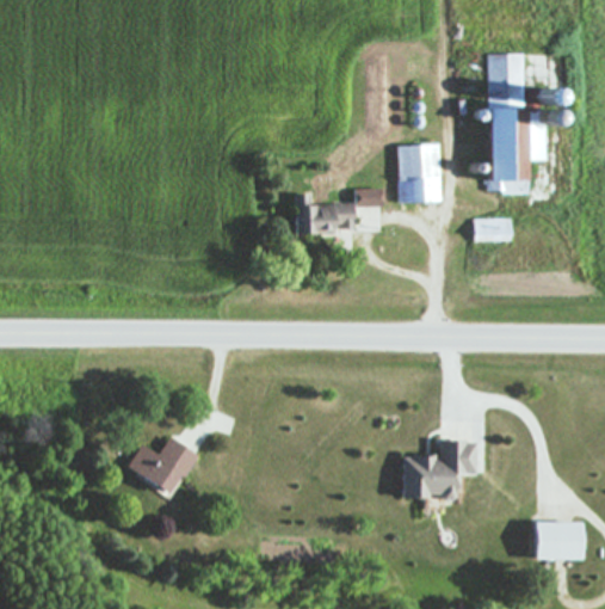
[(489,54),(488,109),(487,109),(483,192),(530,195),(531,179),(523,179),(523,160),(544,161),(545,125),(555,127),(555,110),(533,109),(535,90),(524,90),(525,55),(489,54)]
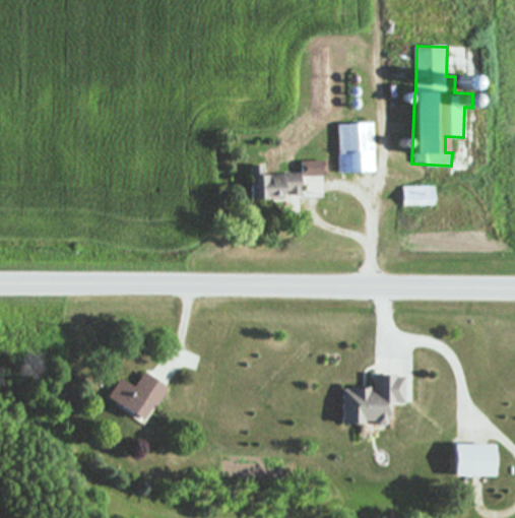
[(339,173),(375,172),(374,123),(338,124),(339,173)]
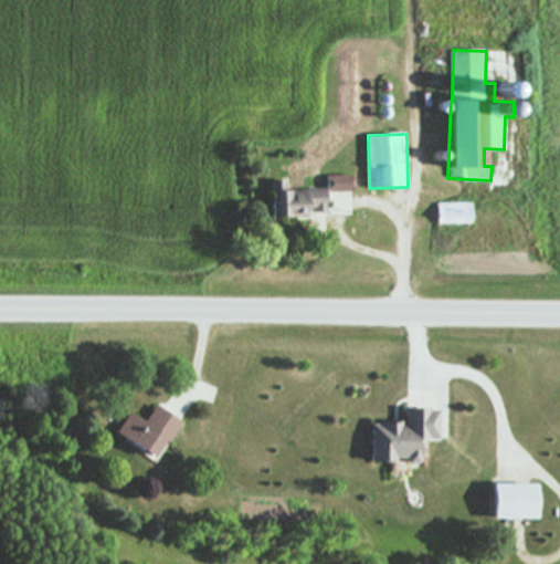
[(329,175),(329,191),(355,191),(354,174),(329,175)]
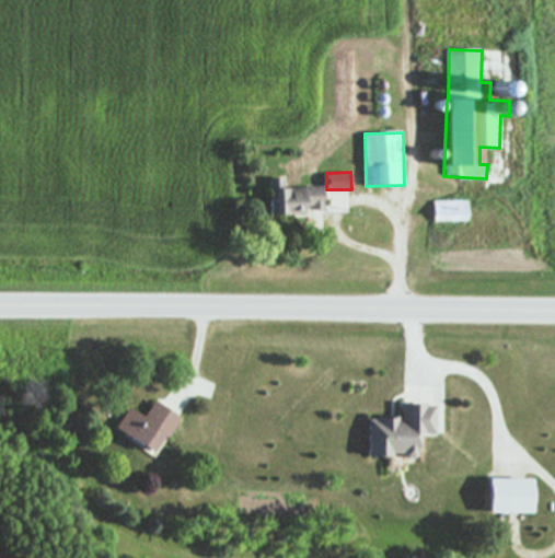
[(269,214),(308,213),(308,209),(325,209),(324,187),(268,188),(269,214)]
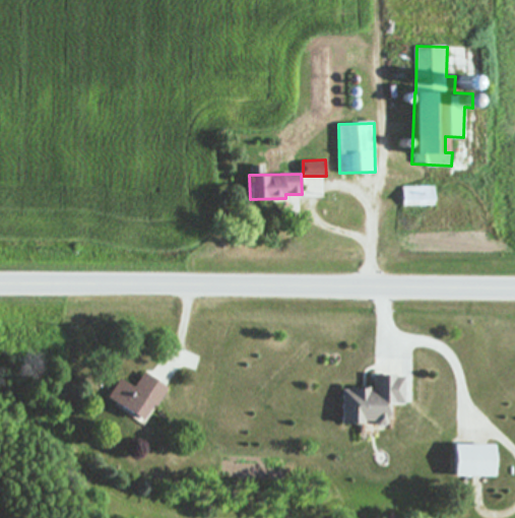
[(437,186),(404,187),(404,205),(437,205),(437,186)]
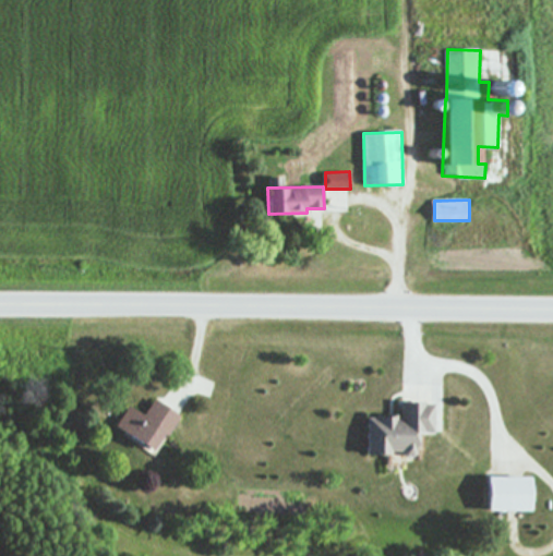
[(182,417),(156,399),(144,417),(130,406),(116,427),(151,451),(164,432),(169,436),(182,417)]
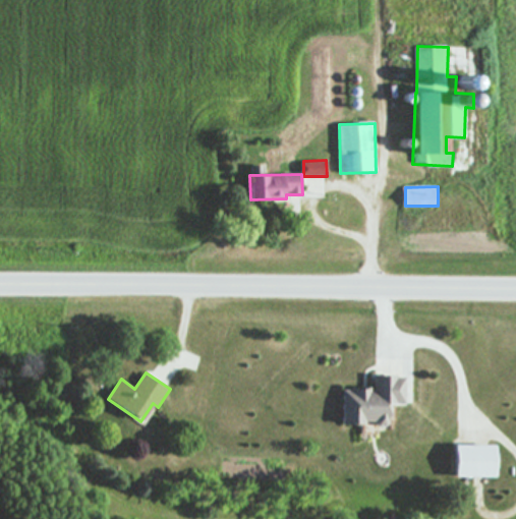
[(405,404),(405,377),(375,377),(375,389),(343,389),(343,424),(388,424),(388,404),(405,404)]
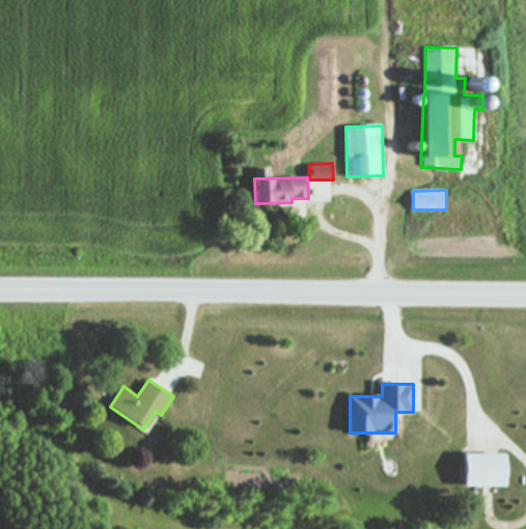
[(504,486),(505,454),(462,453),(462,486),(504,486)]
